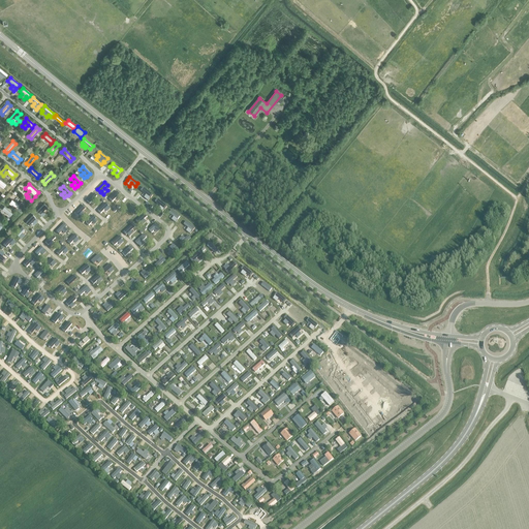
[(153,194),(143,187),(141,190),(144,193),(142,195),(148,200),(150,197),(153,194)]
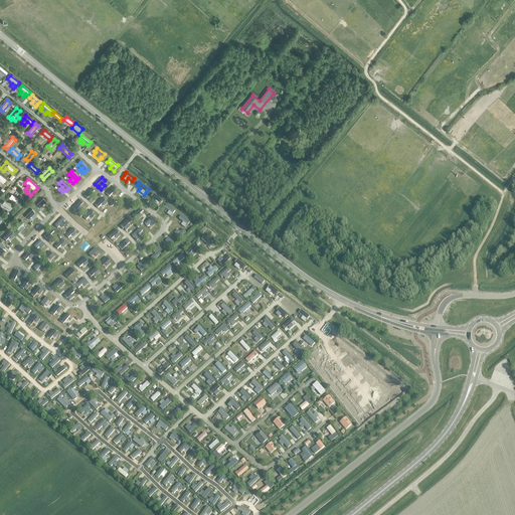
[(117,188),(114,186),(107,193),(109,196),(112,193),(115,195),(118,192),(116,190),(117,188)]
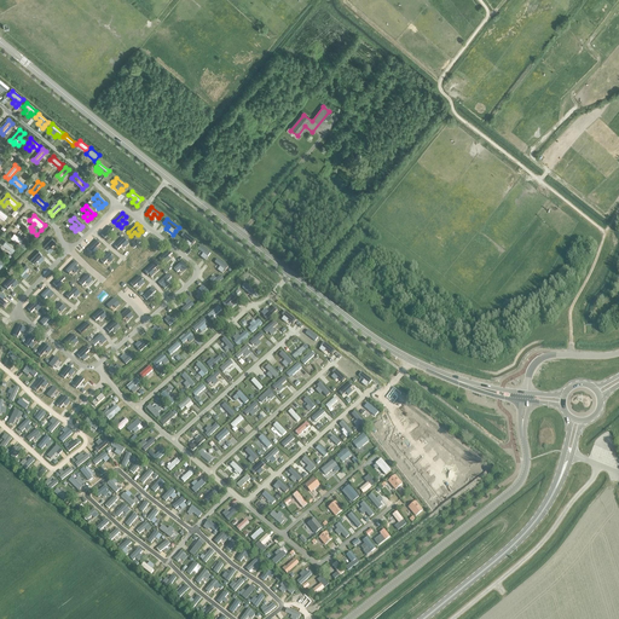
[(110,225),(102,235),(104,238),(108,235),(110,237),(115,233),(111,231),(114,229),(110,225)]
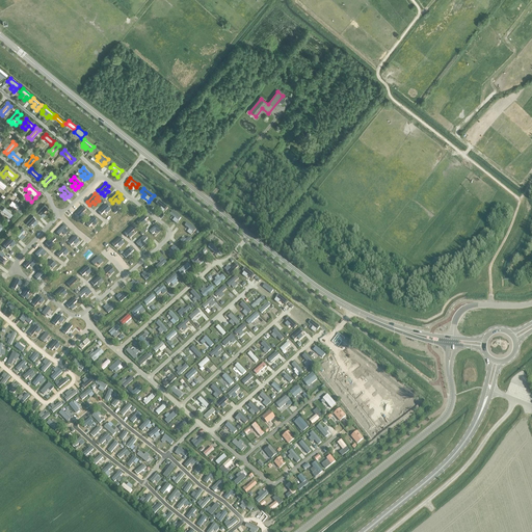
[(167,207),(158,200),(155,203),(161,207),(159,210),(162,213),(165,210),(167,207)]
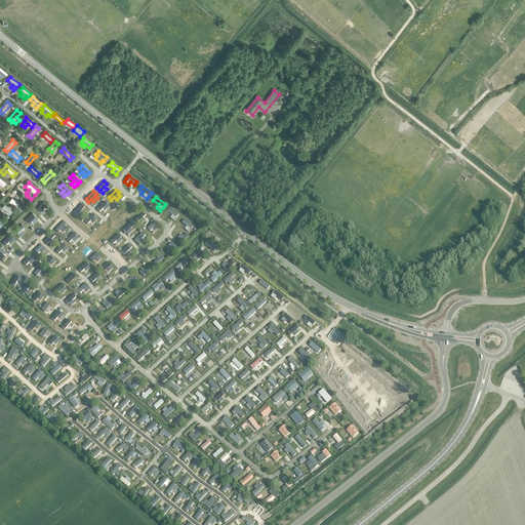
[(11,198),(9,202),(19,210),(25,203),(22,200),(18,203),(11,198)]
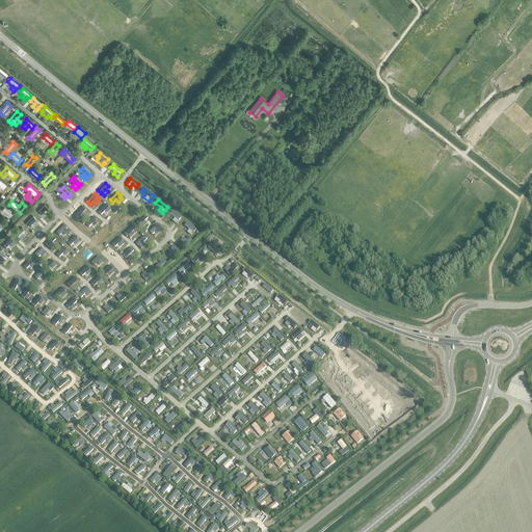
[(109,206),(106,204),(99,212),(101,214),(105,210),(108,213),(111,209),(108,207),(109,206)]
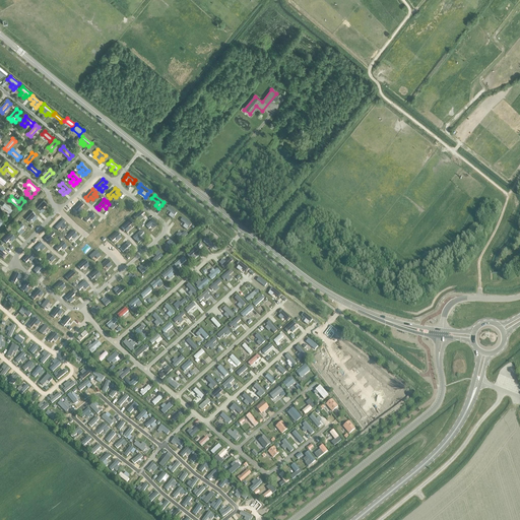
[(47,204),(44,201),(37,209),(42,214),(45,210),(43,208),(47,204)]
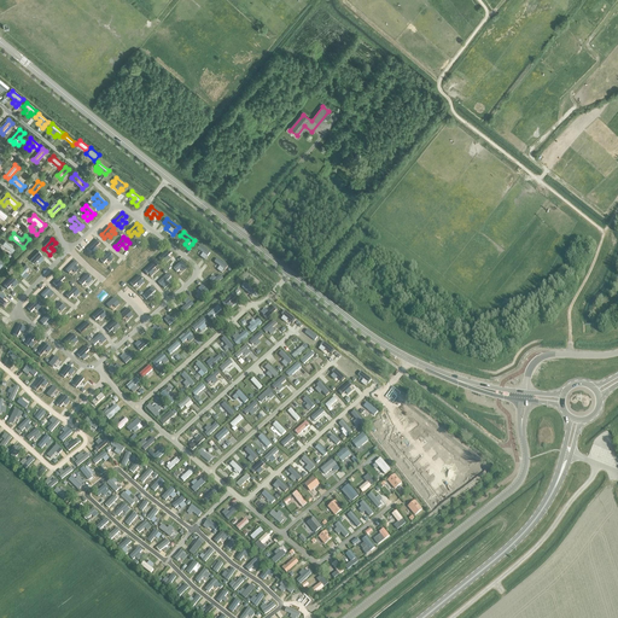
[(3,244),(11,252),(15,249),(5,240),(3,244)]
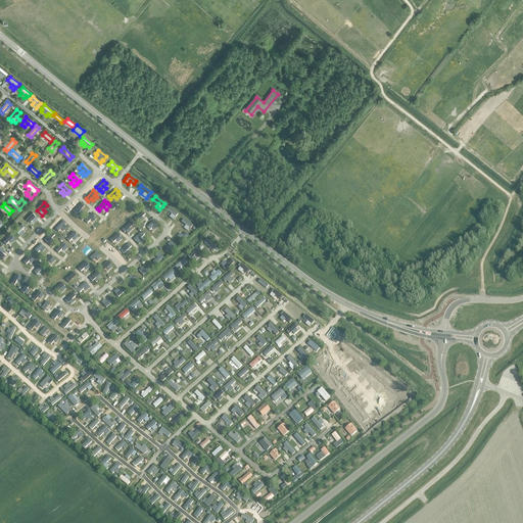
[(85,207),(82,205),(74,214),(77,217),(78,215),(81,218),(84,214),(81,211),(85,207)]
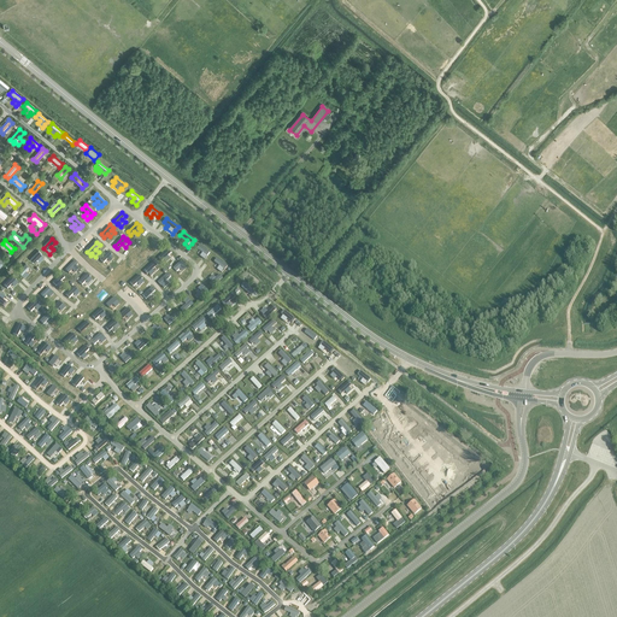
[(210,252),(200,245),(197,248),(203,252),(200,256),(205,259),(210,252)]
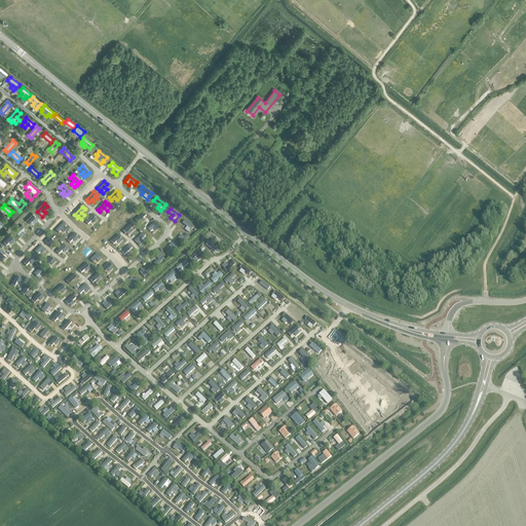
[(146,215),(143,212),(135,219),(138,222),(140,221),(142,224),(145,221),(143,218),(146,215)]
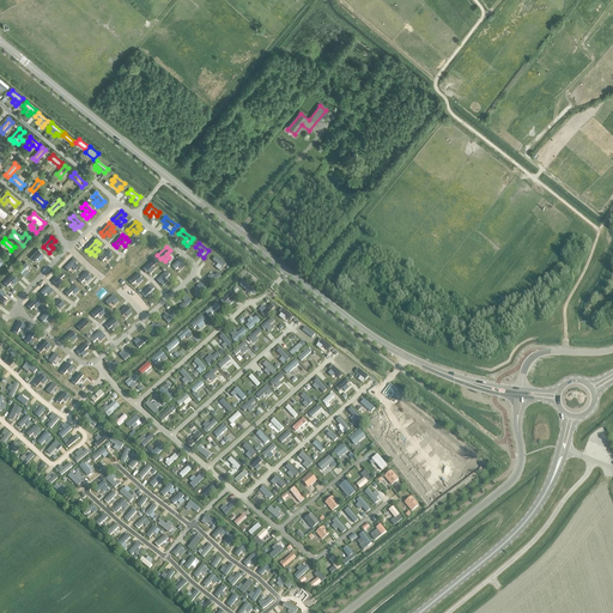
[(38,250),(30,260),(34,262),(37,259),(40,261),(44,258),(41,255),(42,254),(38,250)]
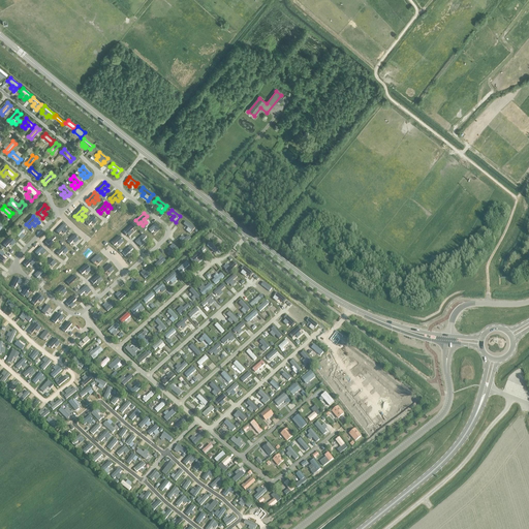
[(96,220),(93,218),(86,225),(89,228),(92,224),(95,227),(98,223),(95,221),(96,220)]
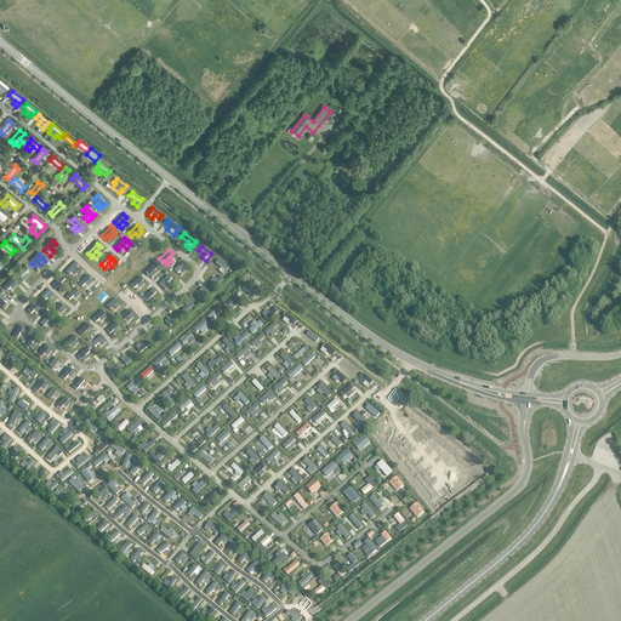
[(229,267),(218,260),(215,263),(221,267),(218,271),(222,274),(226,271),(226,272),(229,267)]
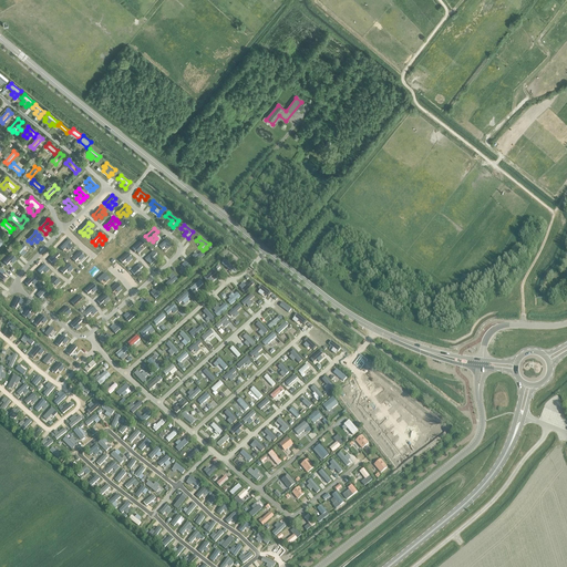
[(145,244),(142,239),(132,248),(135,251),(136,250),(138,254),(143,250),(141,247),(145,244)]
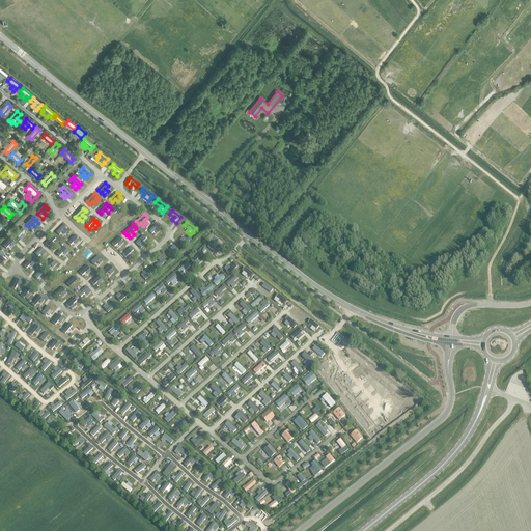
[(161,230),(156,224),(149,230),(152,233),(155,230),(158,233),(161,230)]
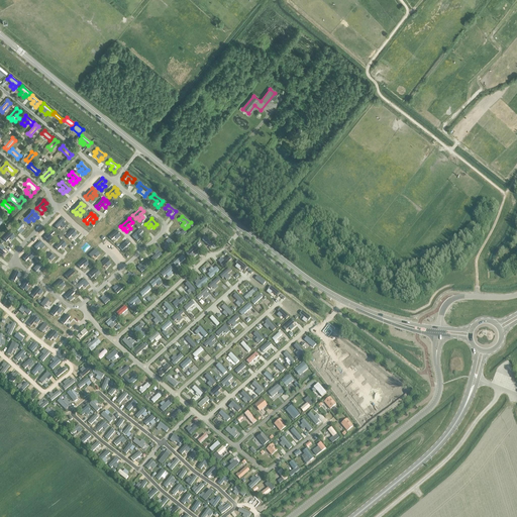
[(66,223),(63,220),(55,228),(58,231),(61,228),(63,230),(66,227),(64,225),(66,223)]
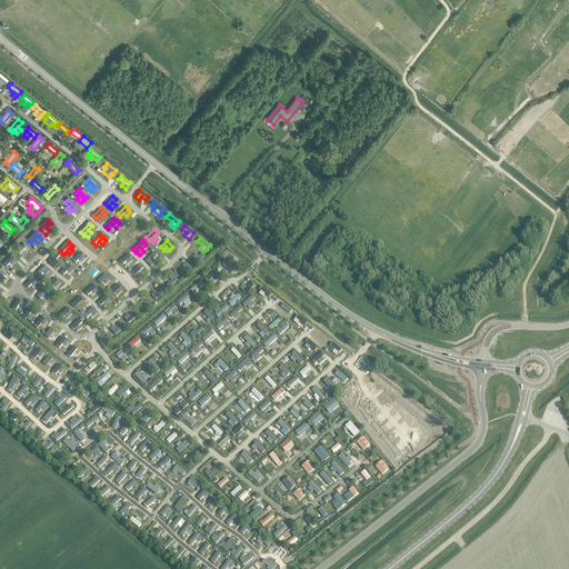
[(27,248),(23,245),(17,251),(23,257),(27,253),(25,251),(27,248)]
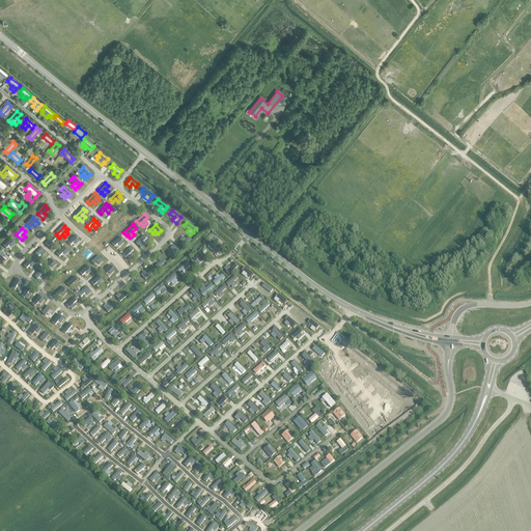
[(146,238),(144,234),(136,242),(141,248),(144,245),(142,242),(146,238)]
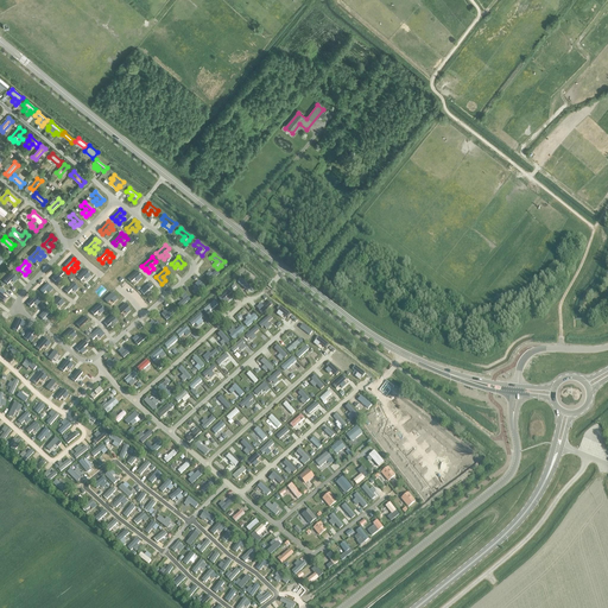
[(211,273),(209,271),(206,274),(208,277),(207,279),(209,283),(220,273),(216,270),(211,273)]
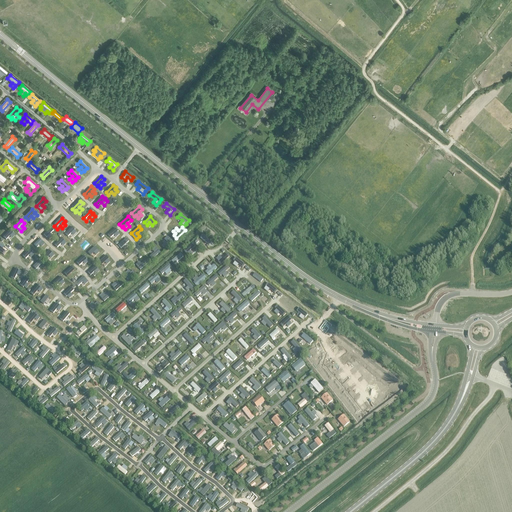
[(75,231),(72,228),(65,236),(68,239),(71,235),(74,237),(77,234),(74,232),(75,231)]
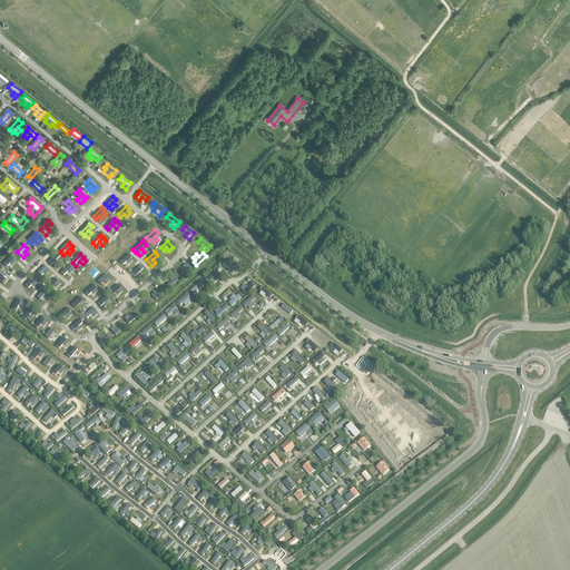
[(131,257),(128,254),(119,261),(123,265),(127,261),(129,264),(133,261),(130,257),(131,257)]
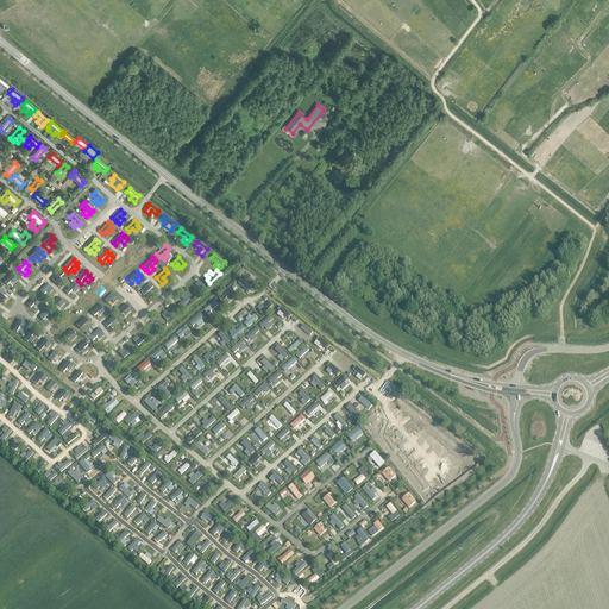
[(64,276),(61,272),(52,282),(55,284),(56,284),(58,287),(63,283),(60,281),(64,276)]
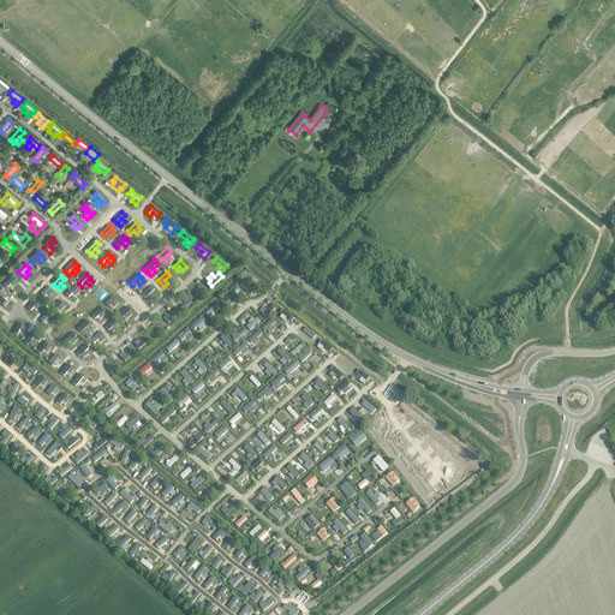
[(12,278),(4,287),(7,290),(12,286),(15,288),(18,285),(16,282),(16,281),(12,278)]
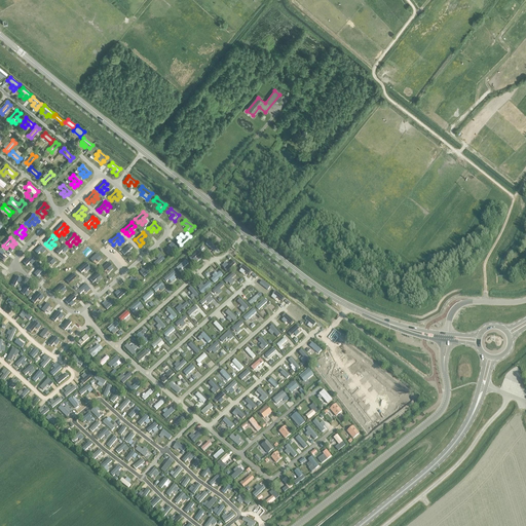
[(218,250),(208,240),(205,243),(216,252),(218,250)]
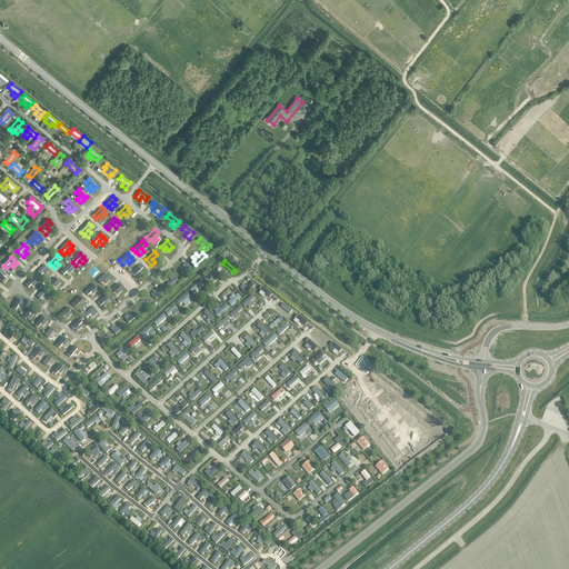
[(191,268),(187,262),(182,266),(185,268),(180,272),(182,276),(191,268)]
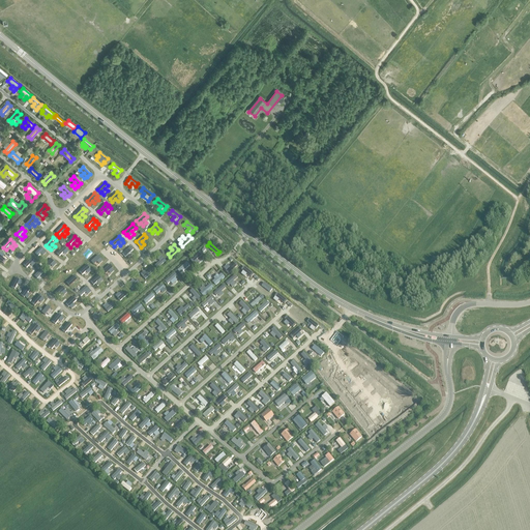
[(134,249),(130,246),(122,254),(125,257),(134,249)]
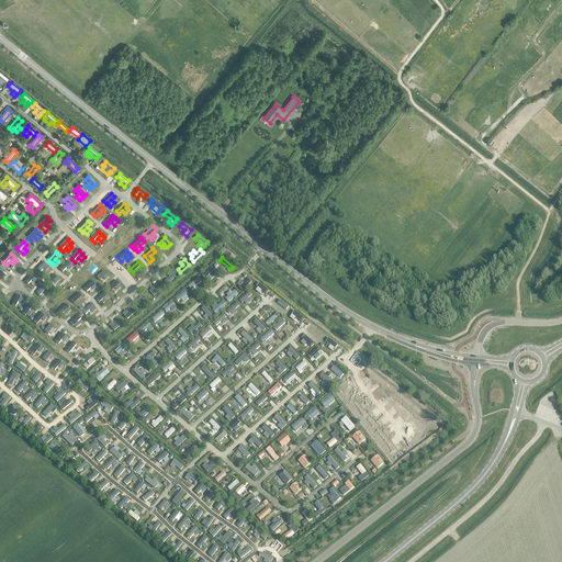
[(70,266),(67,262),(59,271),(63,273),(66,270),(69,272),(72,269),(69,267),(70,266)]
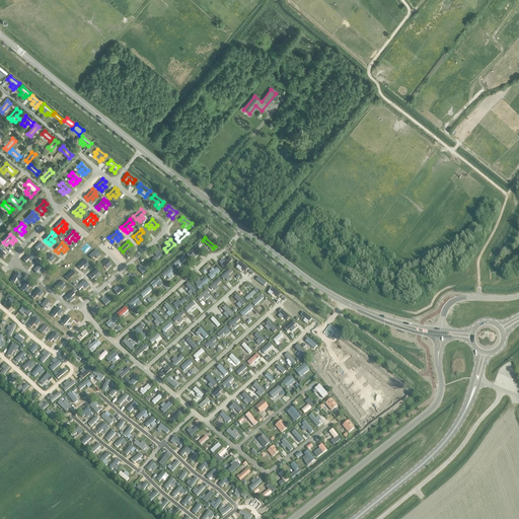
[(46,249),(41,244),(34,249),(38,252),(40,250),(43,252),(46,249)]
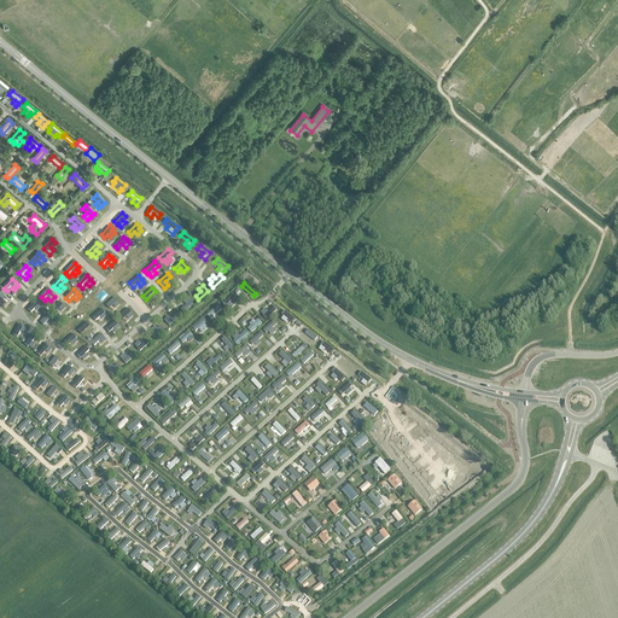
[(226,307),(235,298),(232,295),(222,303),(226,307)]
